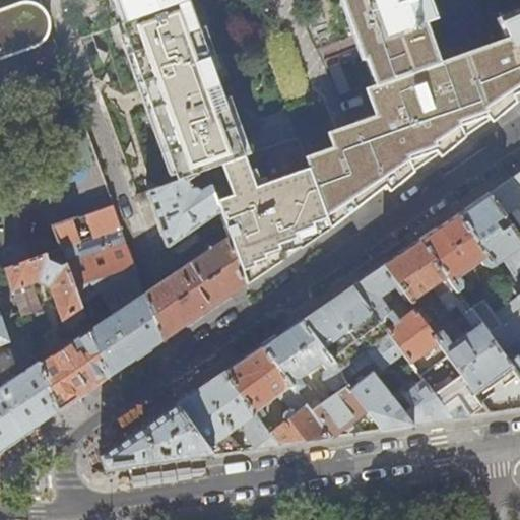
[(221,165),(247,155),(190,0),(186,0),(131,20),(122,23),(179,182),(185,179),(205,172),(204,171),(221,165)]
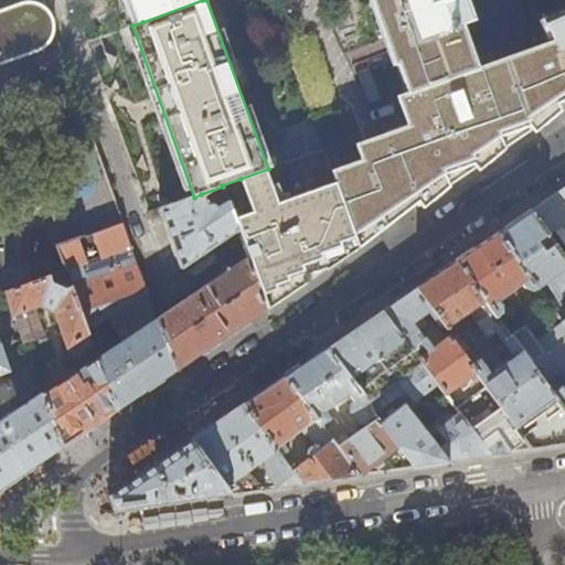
[(134,0),(142,22),(202,0),(134,0)]
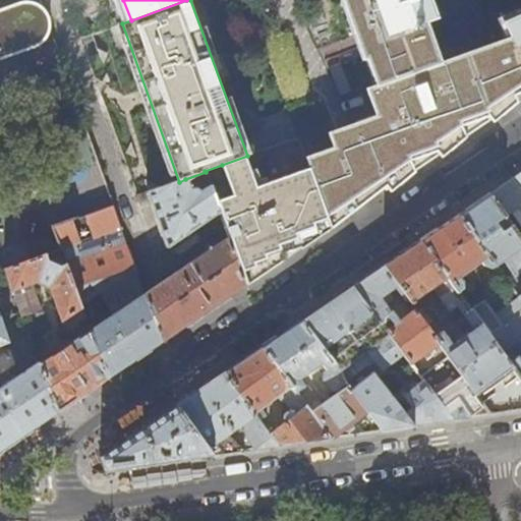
[(375,87),(440,63),(424,22),(437,18),(429,0),(341,0),(357,45),(362,60),(365,59),(375,87)]
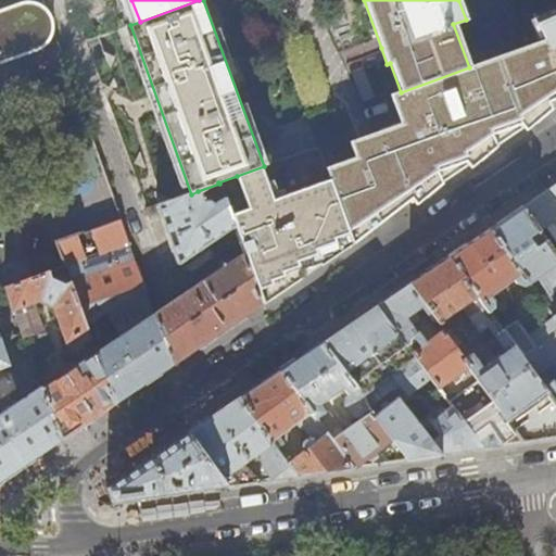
[(0,62),(39,49),(48,42),(52,35),(53,27),(53,24),(53,20),(52,16),(48,10),(42,5),(33,2),(24,2),(0,10),(0,341),(1,341),(0,339),(0,62)]
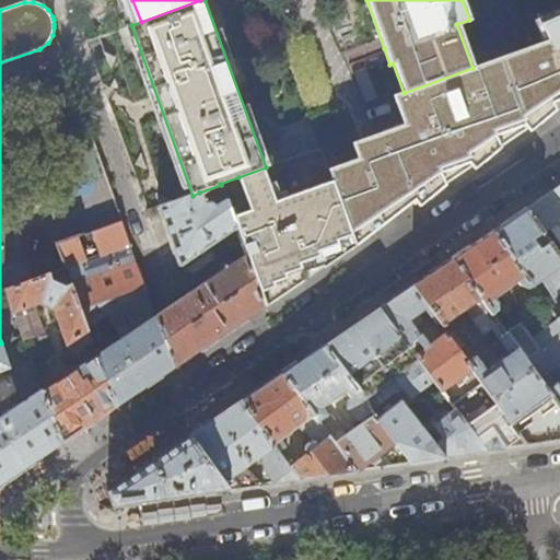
[(559,98),(559,14),(540,24),(547,41),(540,43),(532,46),(552,102),(559,98)]
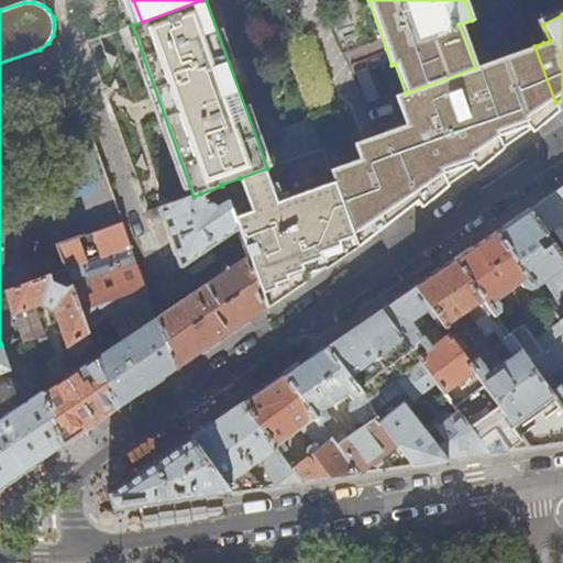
[(475,68),(406,94),(396,97),(400,111),(406,125),(389,132),(415,203),(418,201),(420,205),(485,159),(543,121),(559,110),(555,102),(534,46),(475,68)]
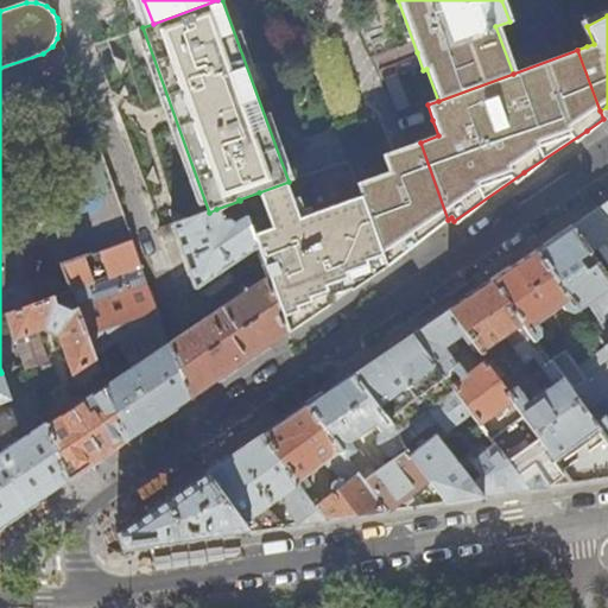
[(448,220),(420,143),(407,146),(382,156),(390,173),(356,184),(386,266),(438,227),(448,220)]
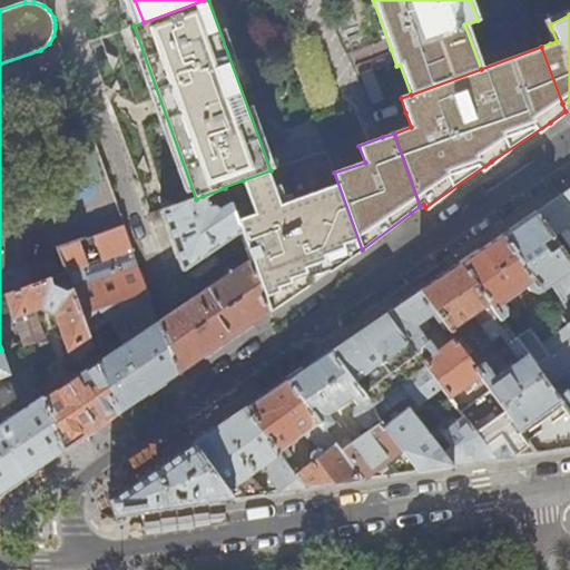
[(271,170),(243,180),(255,214),(236,220),(241,234),(251,261),(268,313),(279,305),(362,249),(334,173),(327,153),(323,150),(321,151),(271,170)]
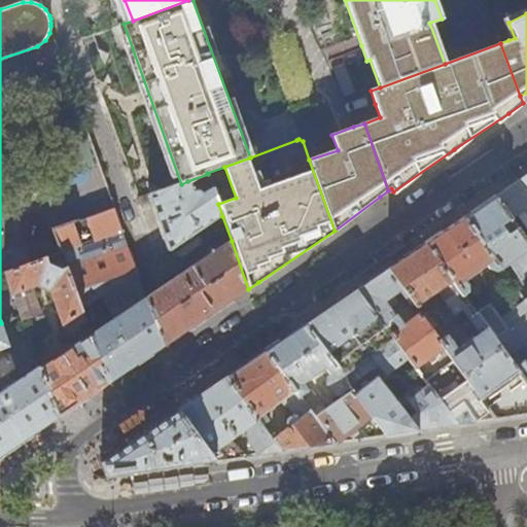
[(517,213),(526,206),(526,177),(526,175),(500,192),(497,195),(512,216),(517,213)]
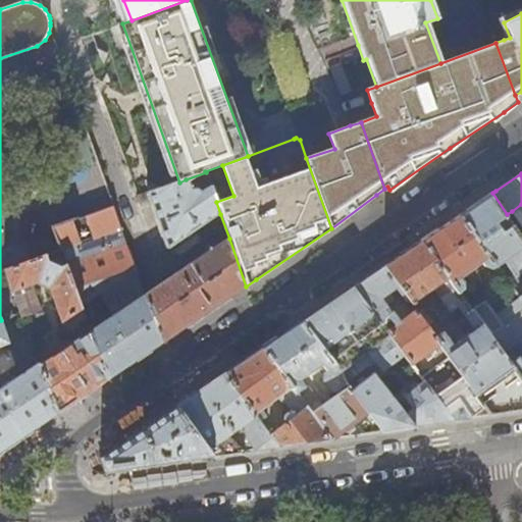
[(186,179),(179,183),(148,194),(157,221),(166,248),(169,249),(220,214),(216,202),(211,189),(201,195),(199,193),(196,192),(191,192),(186,179)]
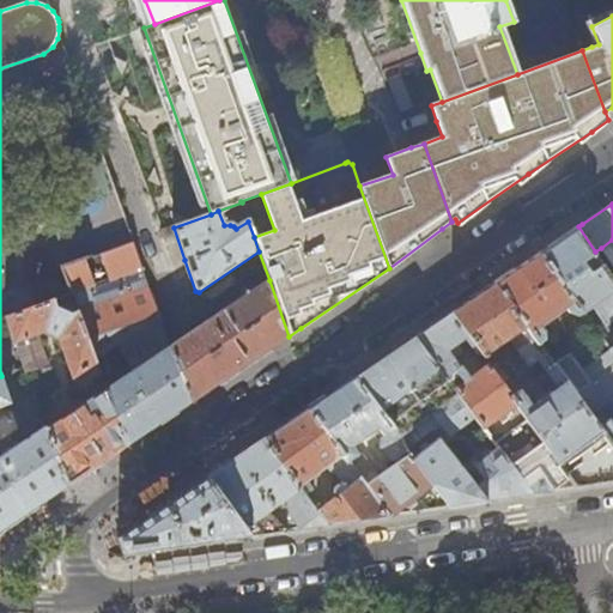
[(612,277),(595,252),(578,226),(544,249),(540,253),(582,310),(583,311),(592,304),(606,325),(612,319),(612,277)]
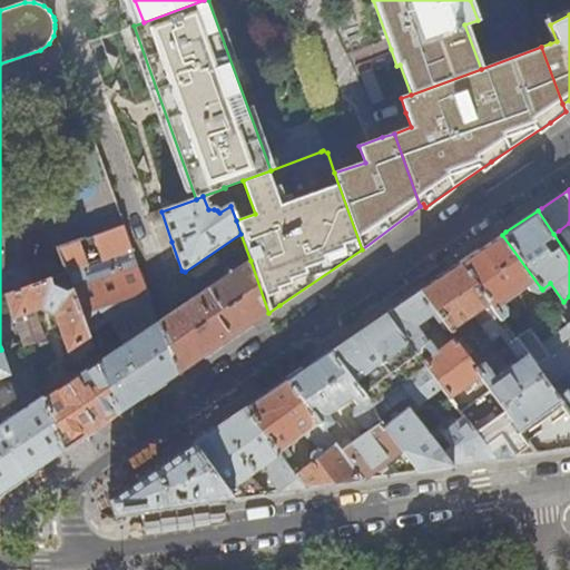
[(569,223),(559,231),(569,244),(569,243),(569,320),(567,323),(569,327),(569,223)]
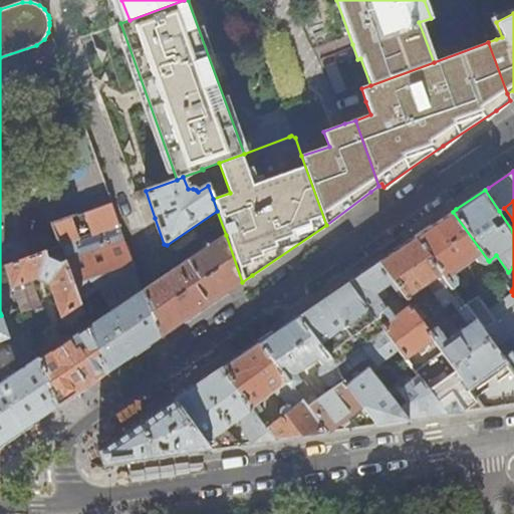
[(89,327),(142,289),(143,289),(111,203),(52,224),(60,247),(66,261),(84,313),(89,327)]
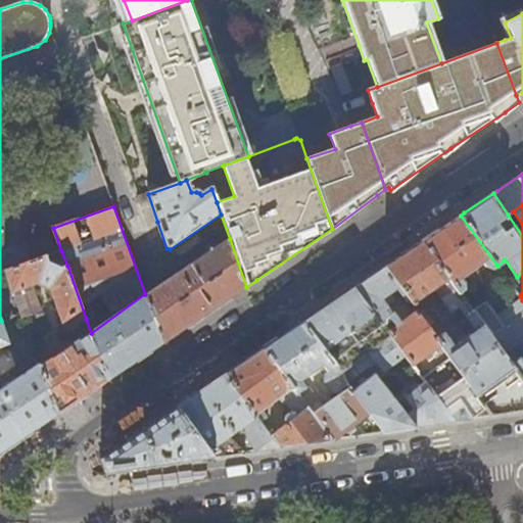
[(441,229),(421,242),(447,279),(457,292),(463,287),(463,280),(461,276),(483,260),(486,265),(492,267),(496,265),(461,216),(441,229)]
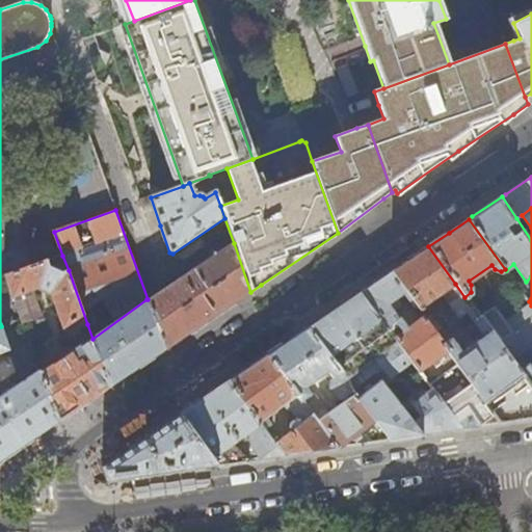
[(187,335),(250,292),(234,243),(168,286),(157,293),(148,299),(147,299),(164,350),(176,343),(186,335),(187,335)]
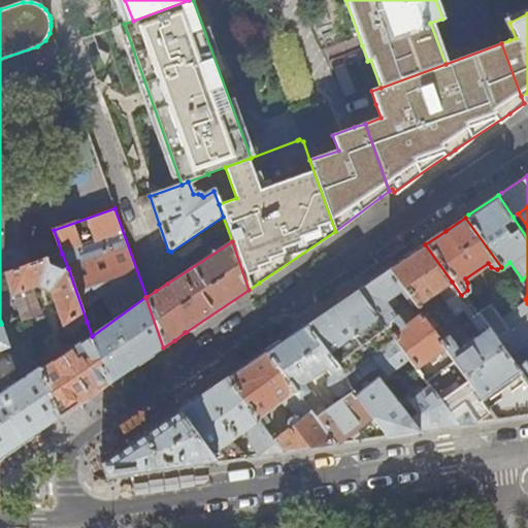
[(437,291),(452,282),(425,244),(400,261),(388,270),(401,290),(416,309),(421,305),(419,303),(437,291)]
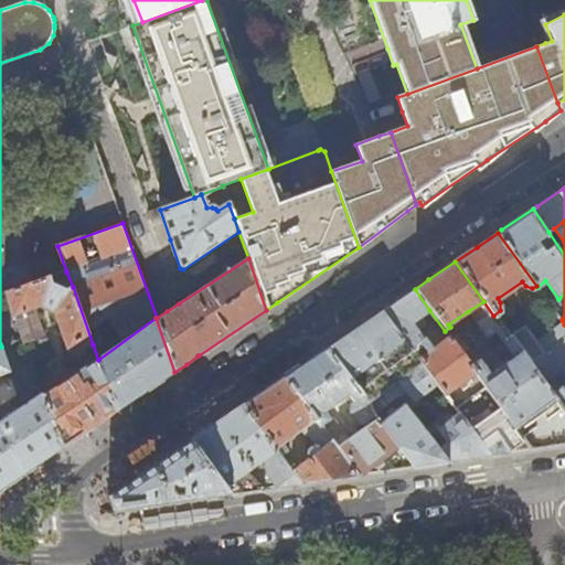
[(91,345),(93,344),(73,287),(66,289),(53,284),(51,277),(4,292),(12,317),(36,309),(41,308),(54,313),(66,350),(67,350),(72,360),(92,347),(91,345)]
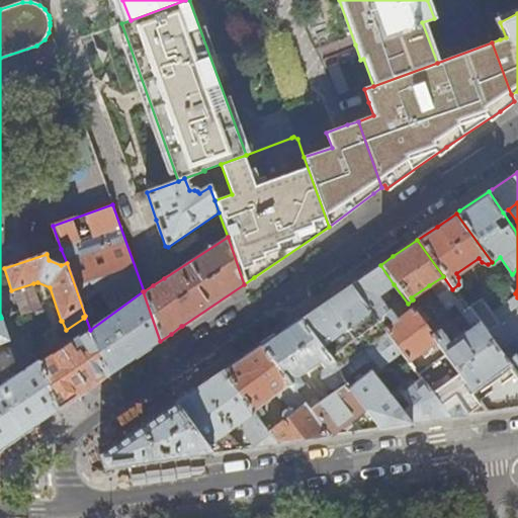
[(387,289),(394,284),(380,265),(376,267),(351,284),(376,319),(385,313),(392,323),(383,328),(386,332),(401,351),(408,361),(421,352),(424,356),(430,352),(427,348),(436,342),(425,326),(412,308),(396,320),(390,310),(389,311),(382,301),(390,296),(391,292),(387,289)]
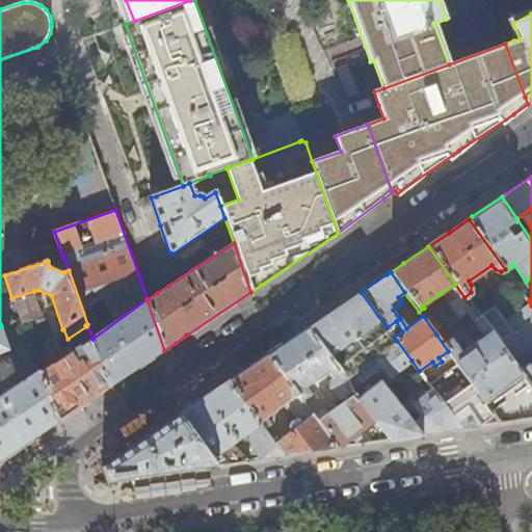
[(455,284),(441,293),(459,318),(468,312),(484,337),(490,333),(464,297),(455,284)]
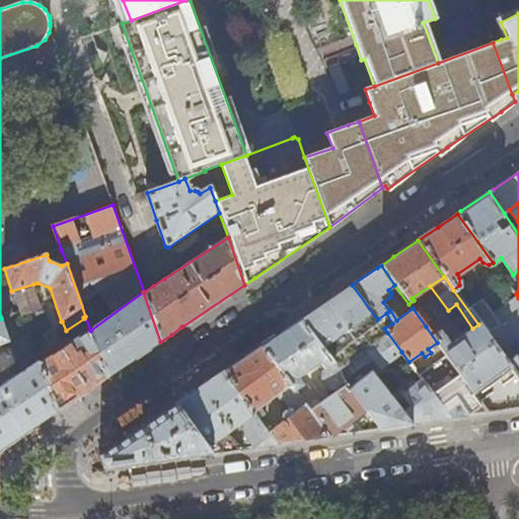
[(42,309),(33,284),(11,291),(19,312),(20,316),(42,309)]
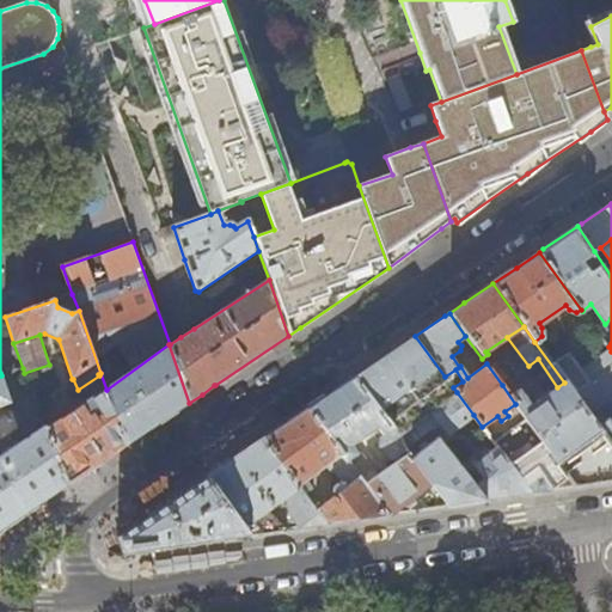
[(453,387),(445,377),(415,336),(374,363),(354,377),(399,435),(457,392),(453,387)]
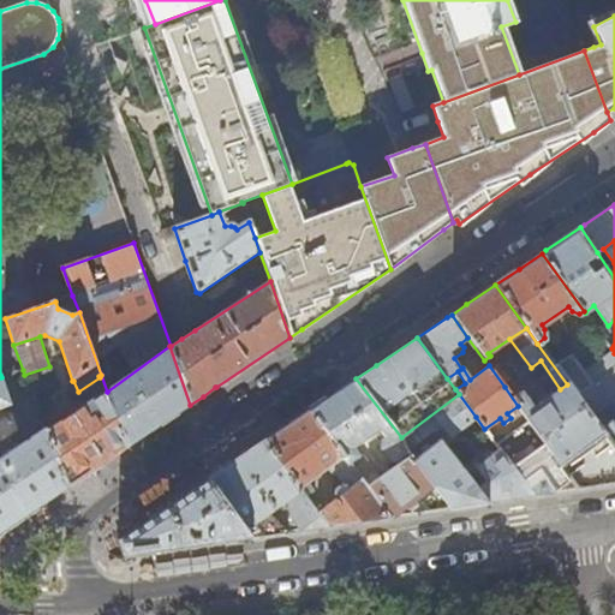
[(169,346),(107,392),(127,447),(148,434),(190,405),(169,346)]
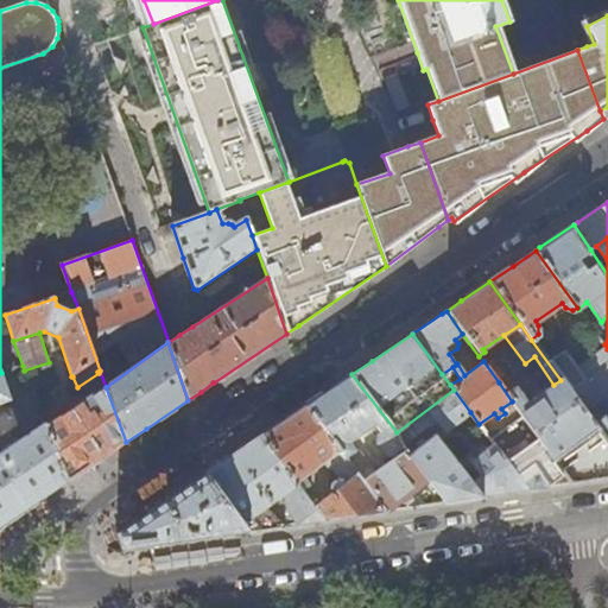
[(607,397),(607,361),(568,390),(584,413),(595,406),(607,397)]
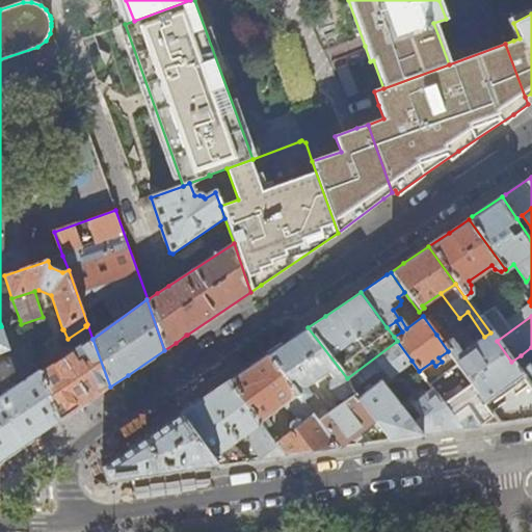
[(0,354),(9,351),(2,330),(1,326),(0,326),(0,354)]
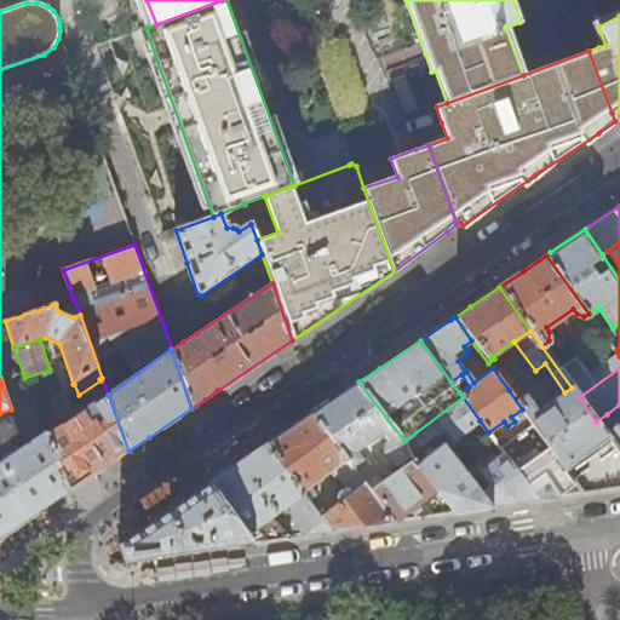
[(339,395),(313,414),(352,466),(365,482),(373,476),(356,451),(383,434),(388,440),(384,442),(384,452),(394,465),(401,466),(413,458),(411,453),(406,442),(405,441),(359,382),(339,395)]
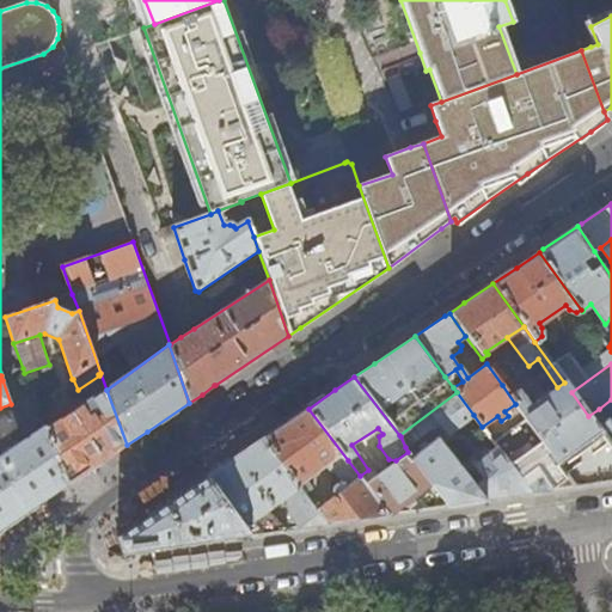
[(564,383),(557,387),(531,408),(510,379),(502,385),(515,404),(527,420),(564,470),(586,453),(605,439),(588,416),(571,392),(564,383)]
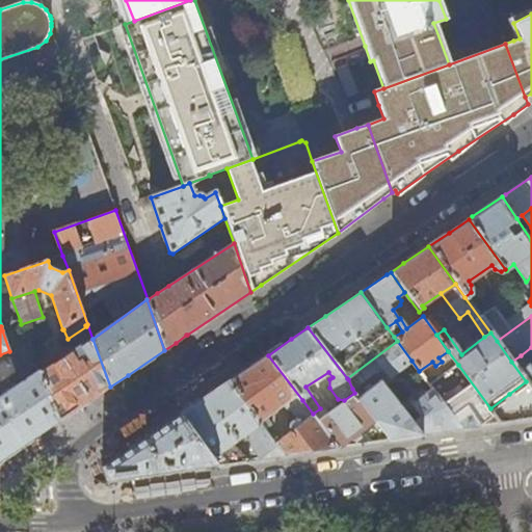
[(92,339),(42,374),(57,422),(95,397),(110,387),(92,339)]
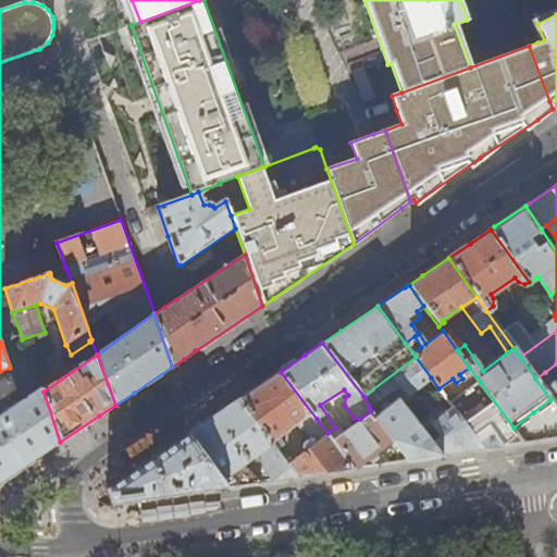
[(431,378),(416,357),(363,396),(364,397),(369,407),(401,386),(407,394),(431,378)]
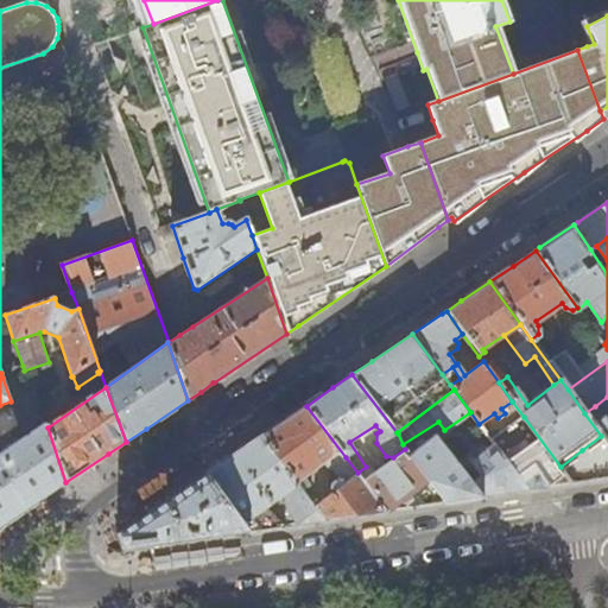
[(284,420),(263,436),(305,493),(312,487),(310,485),(309,485),(303,476),(324,462),(331,472),(334,469),(331,467),(346,457),(306,406),(284,420)]
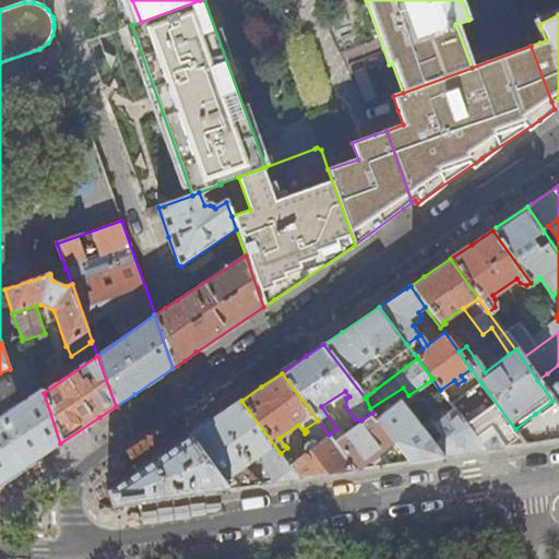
[(558,389),(547,373),(537,380),(552,401),(558,409),(558,389)]
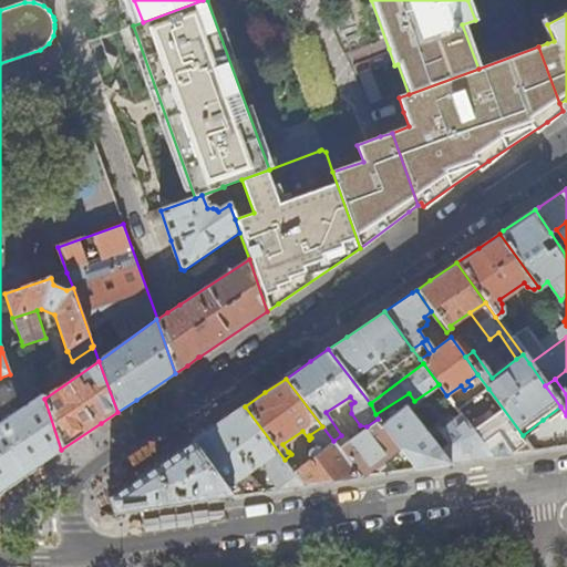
[(0,409),(19,397),(12,381),(0,387),(0,409)]
